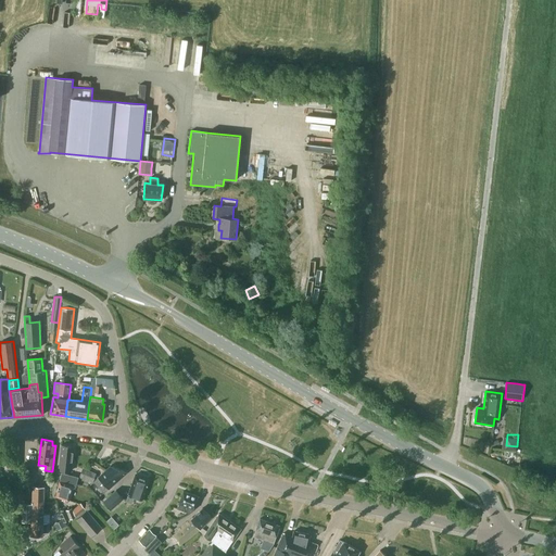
[(19,468),(19,444),(8,444),(8,468),(19,468)]
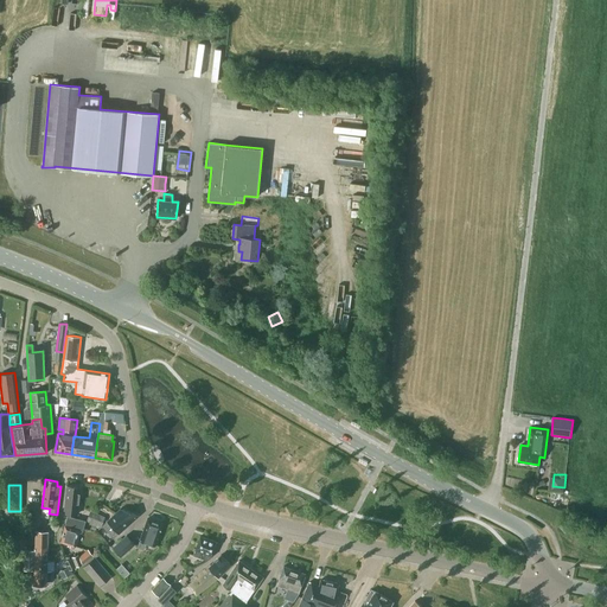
[(77,515),(81,487),(66,486),(64,512),(77,515)]
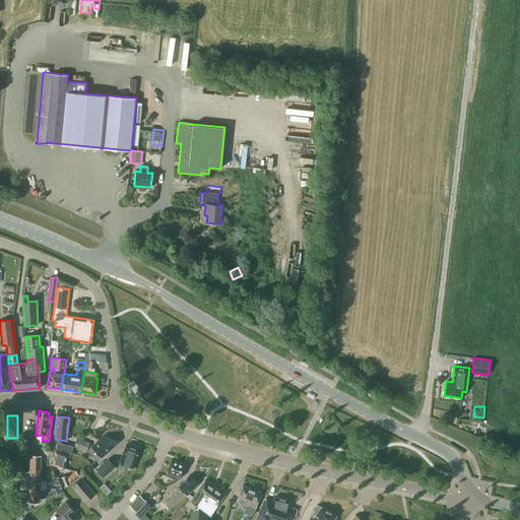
[(102,457),(119,442),(103,436),(87,451),(96,461),(102,457)]
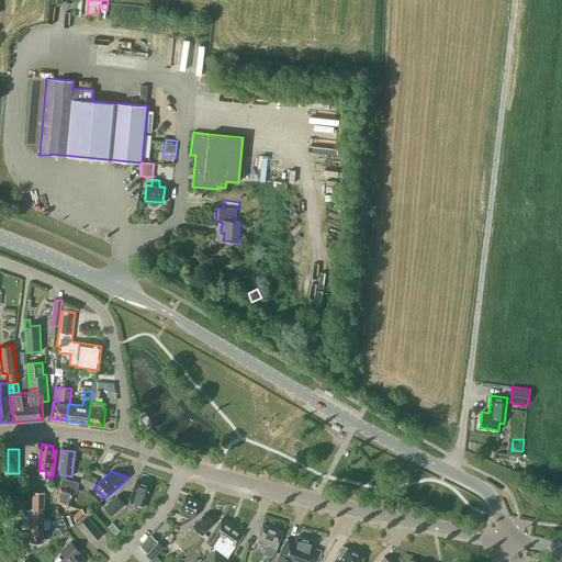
[(98,479),(83,473),(80,482),(93,487),(98,479)]
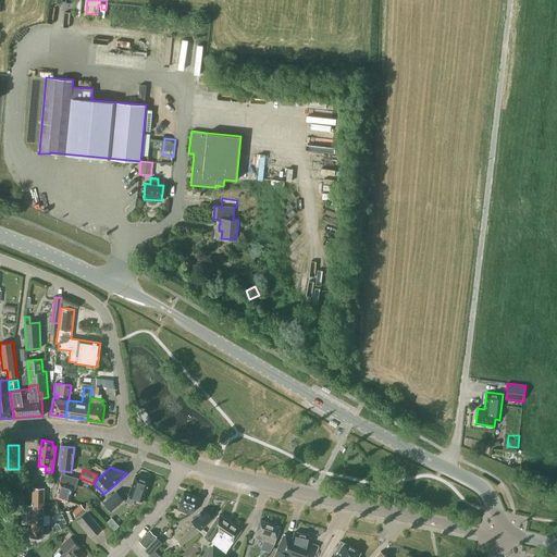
[(69,502),(72,486),(76,487),(78,479),(62,473),(57,497),(69,502)]
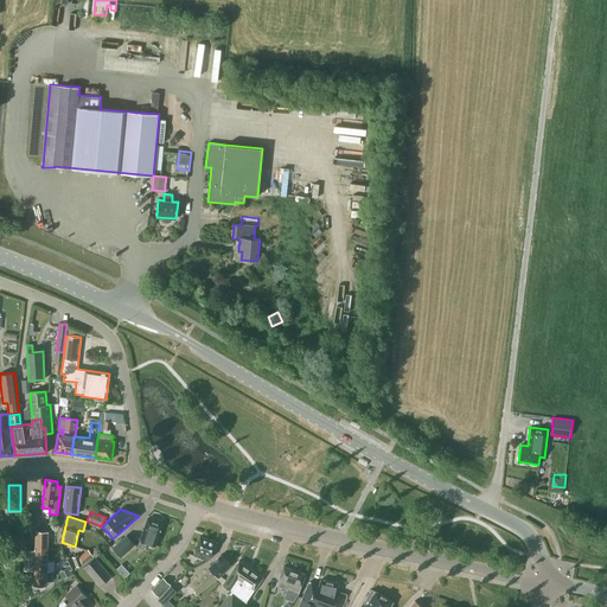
[(155,545),(163,524),(147,518),(138,547),(144,550),(147,542),(155,545)]
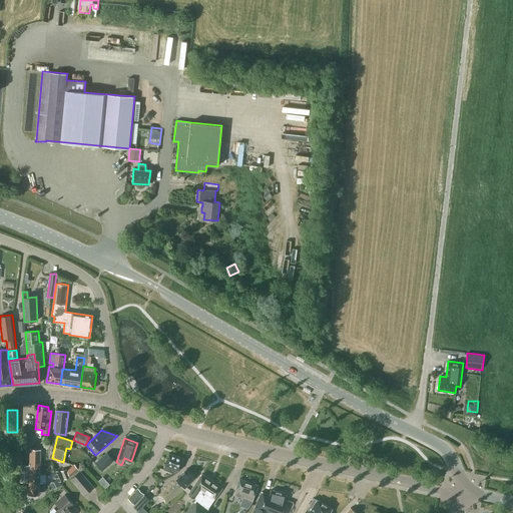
[(30,463),(40,463),(40,449),(30,449),(29,463),(30,463)]
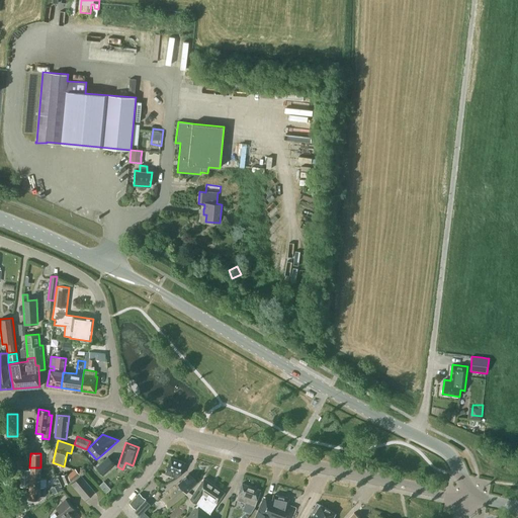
[(103,475),(115,463),(108,456),(96,467),(103,475)]
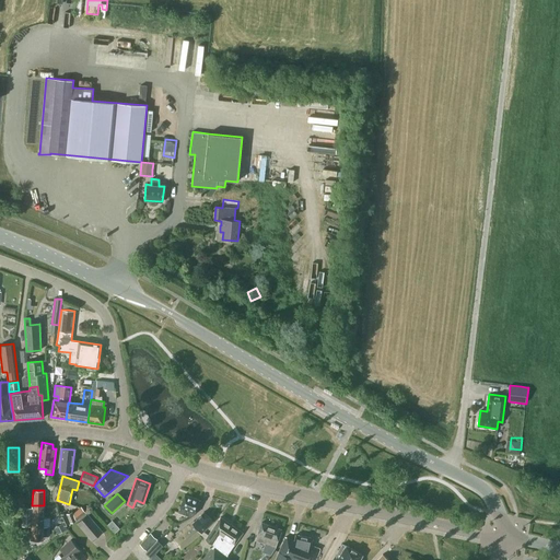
[(196,513),(200,500),(185,494),(178,512),(191,517),(196,513)]
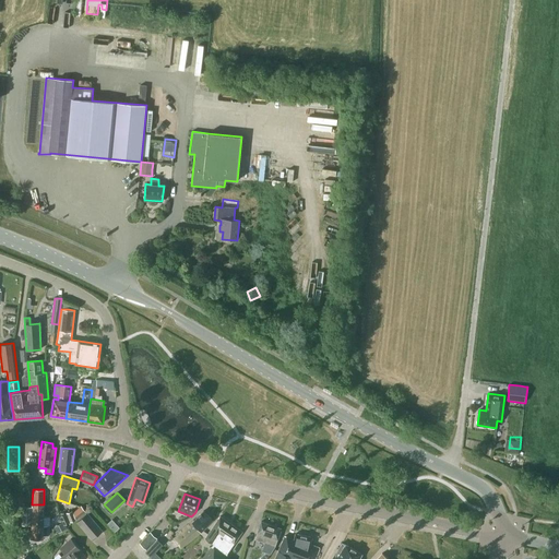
[(32,525),(43,525),(44,504),(33,504),(32,525)]
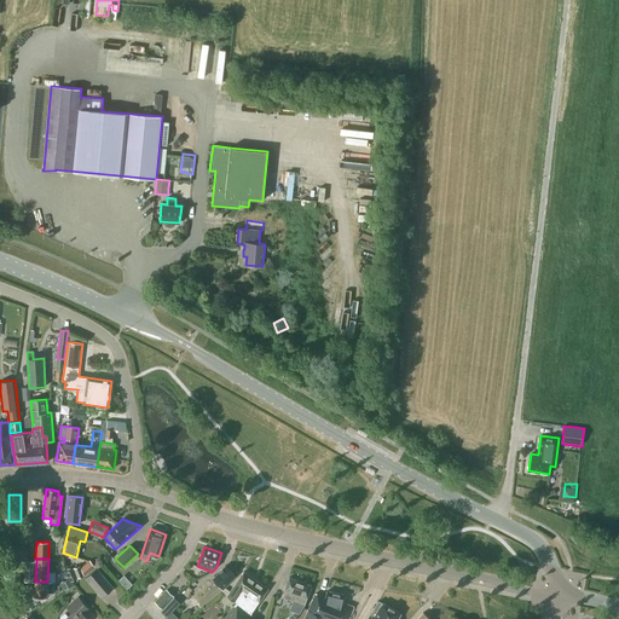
[(35,582),(35,562),(24,561),(24,580),(35,582)]
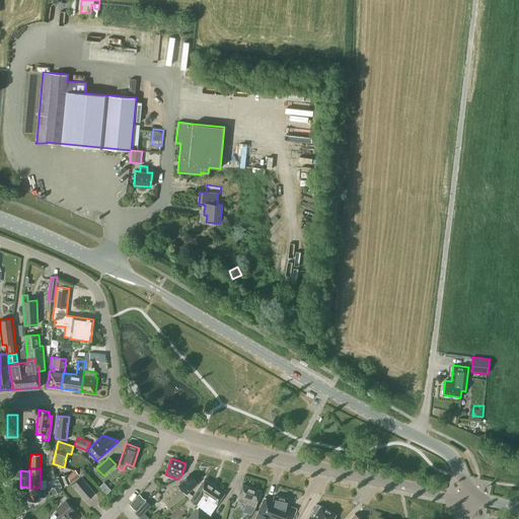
[(70,483),(79,475),(75,470),(68,476),(67,474),(62,476),(65,485),(70,483)]
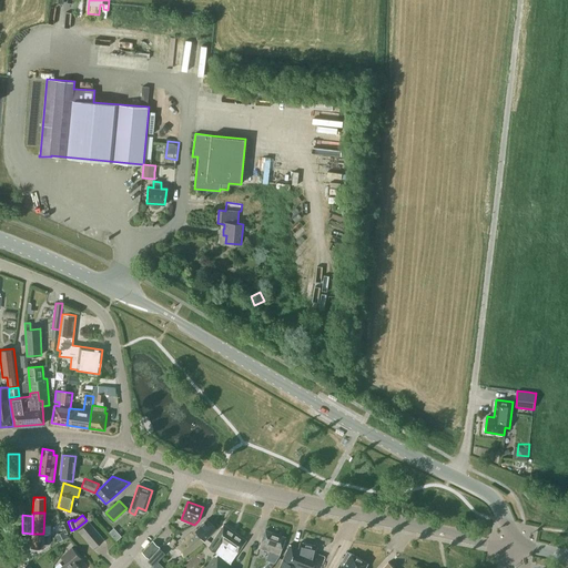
[(204,540),(216,528),(206,519),(196,529),(179,543),(181,544),(176,547),(183,557),(204,540)]
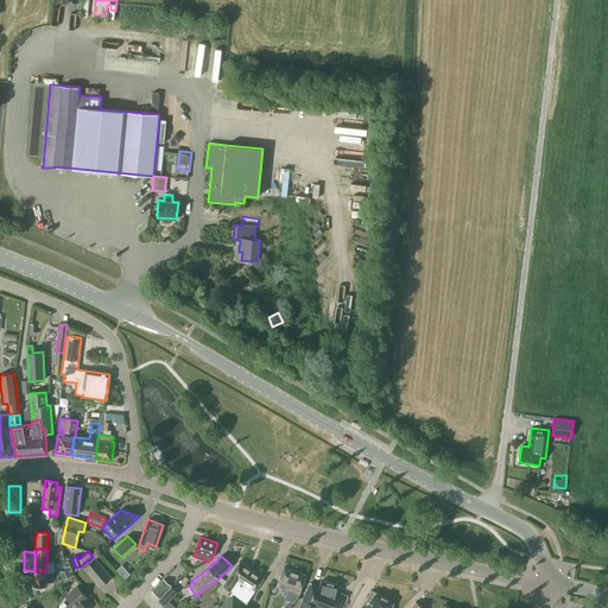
[(95,558),(83,568),(87,571),(101,587),(112,577),(99,562),(95,558)]
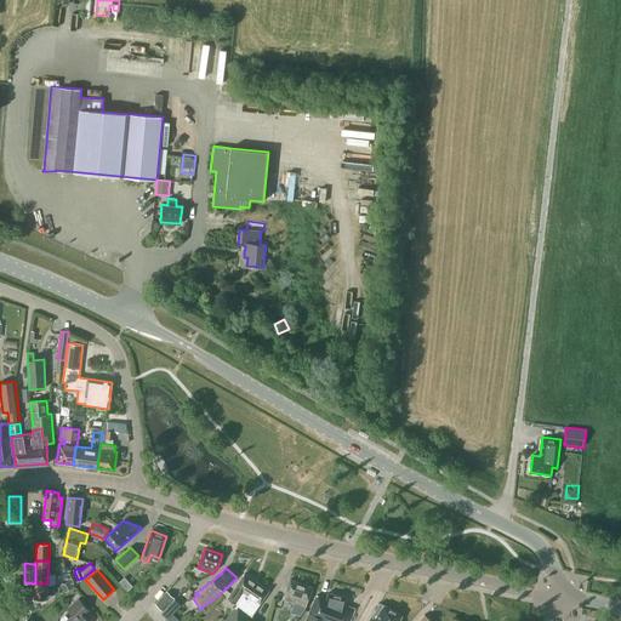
[(78,581),(74,571),(66,575),(68,581),(70,585),(78,581)]
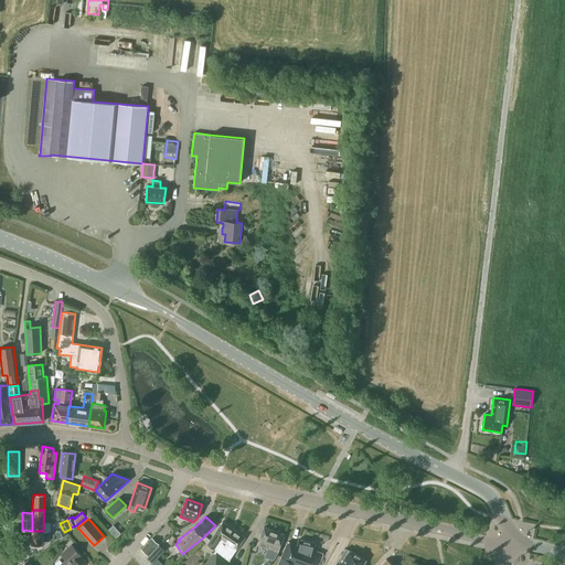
[(235,564),(234,564),(233,564),(228,561),(230,561),(230,560),(245,537),(223,522),(208,543),(216,550),(203,564),(235,564)]
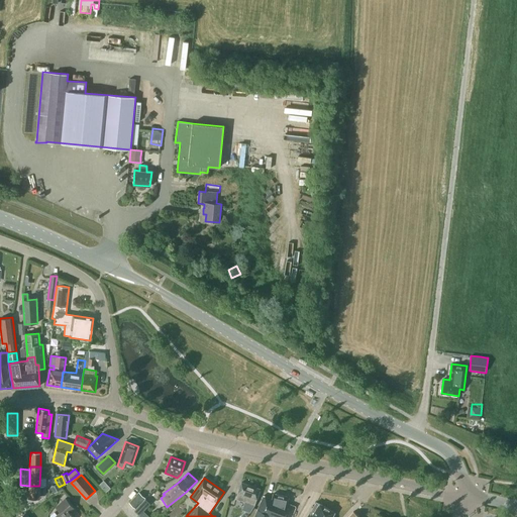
[(254,505),(261,489),(241,483),(235,499),(254,505)]
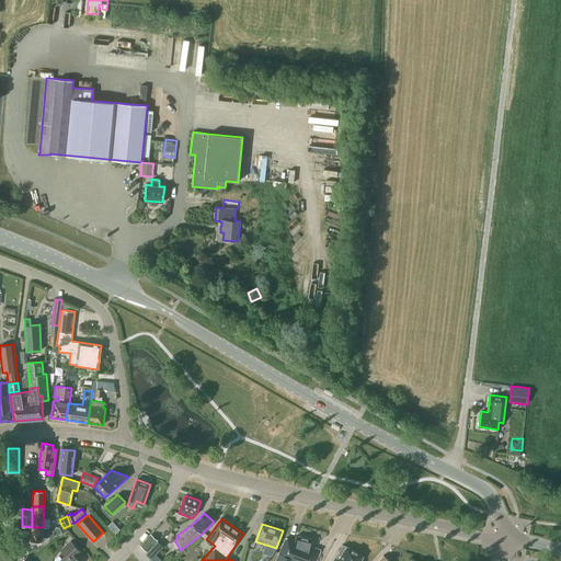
[(64,528),(61,525),(55,528),(58,535),(65,531),(64,528)]
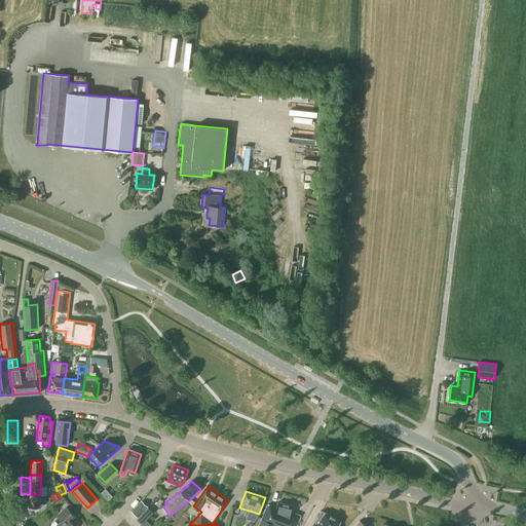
[(44,495),(40,494),(30,494),(21,494),(20,509),(27,509),(27,508),(29,508),(33,508),(34,509),(38,509),(38,508),(40,508),(40,504),(44,504),(44,495)]
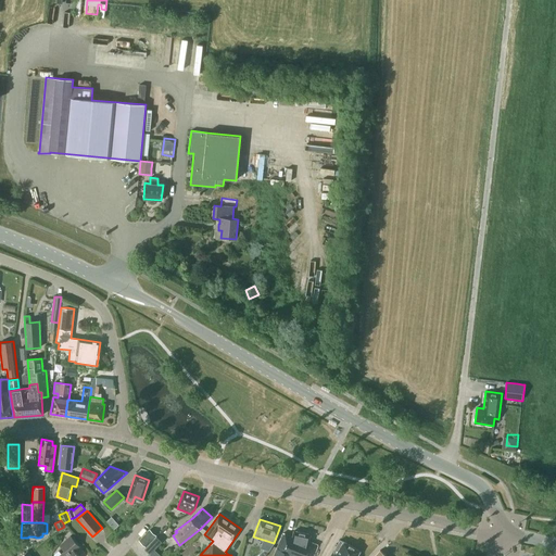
[(156,535),(149,529),(138,541),(146,547),(156,535)]
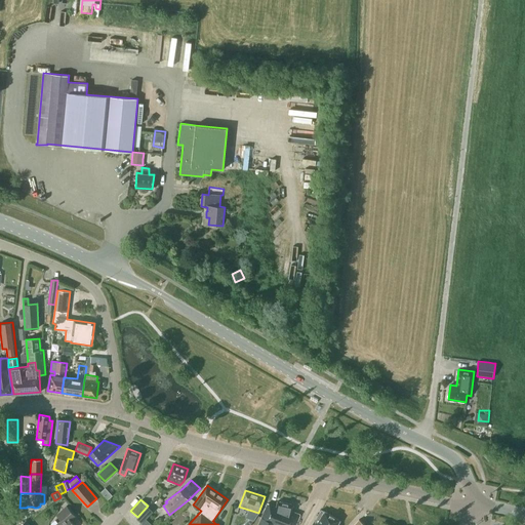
[(295,524),(300,515),(291,511),(293,505),(278,501),(276,507),(268,503),(261,518),(274,522),(281,524),(280,524),(295,524)]
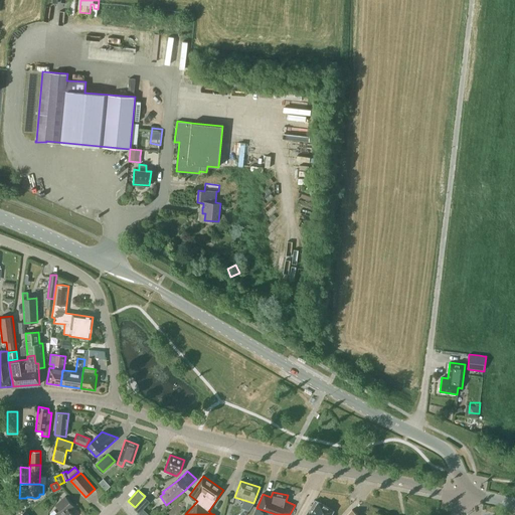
[(72,514),(69,511),(73,507),(65,497),(55,505),(60,511),(55,514),(72,514)]
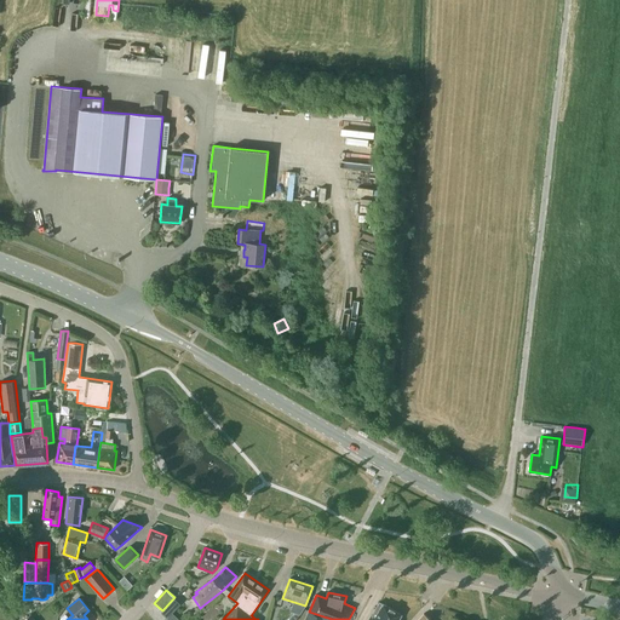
[(397,619),(401,615),(383,604),(379,602),(372,615),(368,619),(397,619)]
